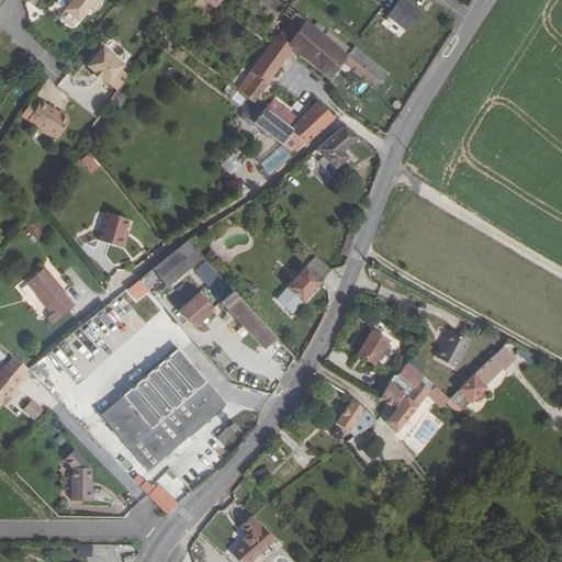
[(74,0),(64,12),(78,23),(89,10),(97,0),(74,0)]
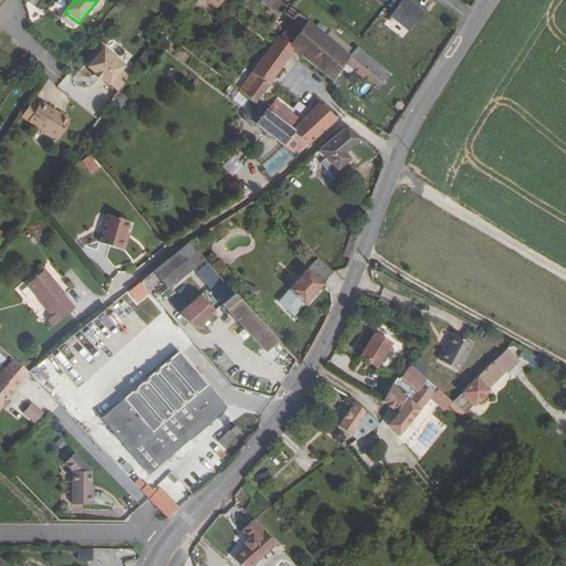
[(104,0),(97,0),(90,10),(95,14),(106,1),(104,0)]
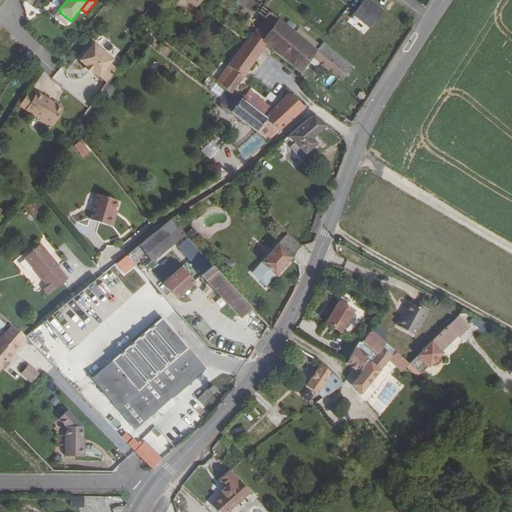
[(260,5),(253,0),(237,0),(236,1),(253,14),(260,5)]
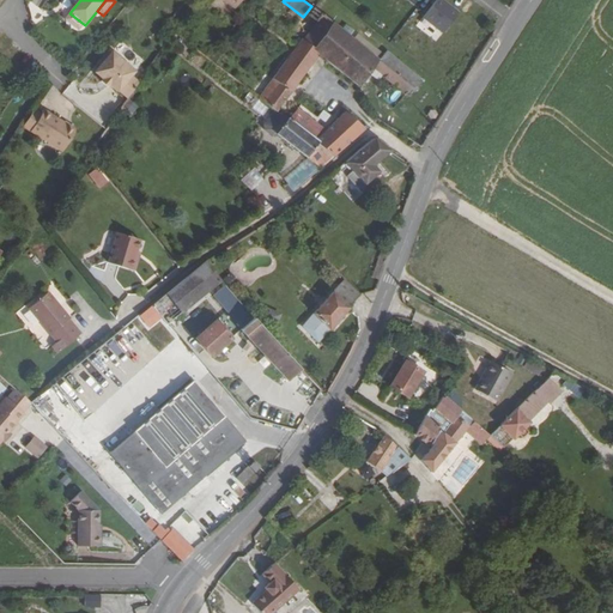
[(437,0),(423,18),(443,34),(460,13),(442,0),(437,0)]
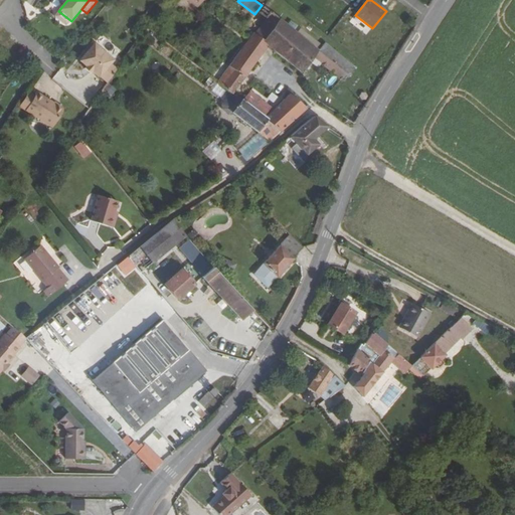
[(71,21),(58,11),(54,16),(67,27),(71,21)]
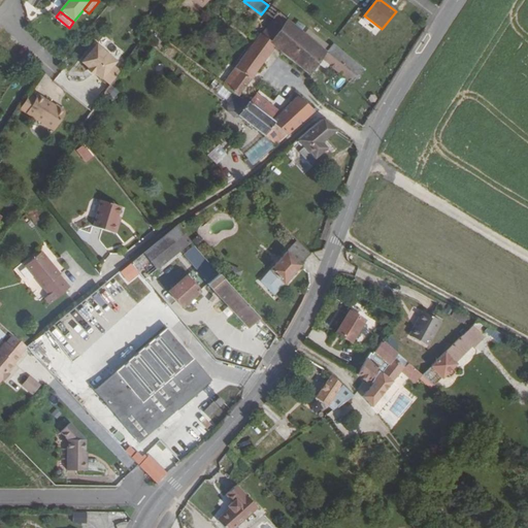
[(327,52),(277,12),(273,18),(261,35),(274,46),(274,47),(308,75),(321,59),(340,76),(348,81),(356,75),(327,52)]
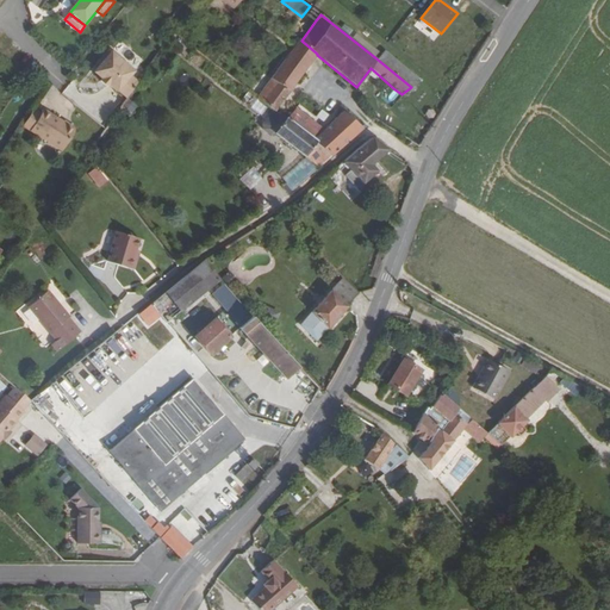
[(302,41),(300,39),(291,51),(309,67),(317,55),(317,54),(302,41)]
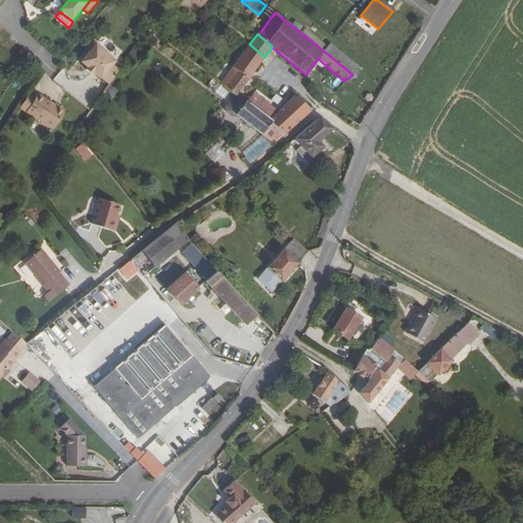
[(324,51),(352,75),(358,70),(361,68),(330,43),(324,51)]
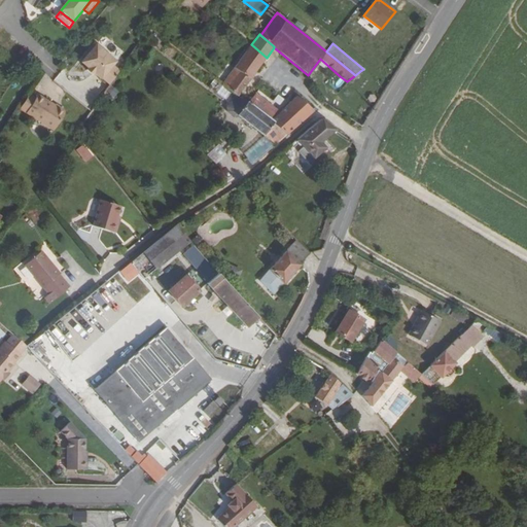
[(267,58),(251,44),(221,83),(236,95),(237,96),(267,58)]
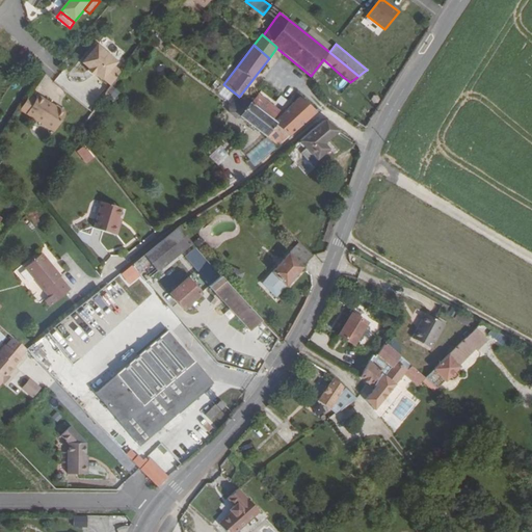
[(99,48),(83,65),(103,83),(118,64),(99,48)]
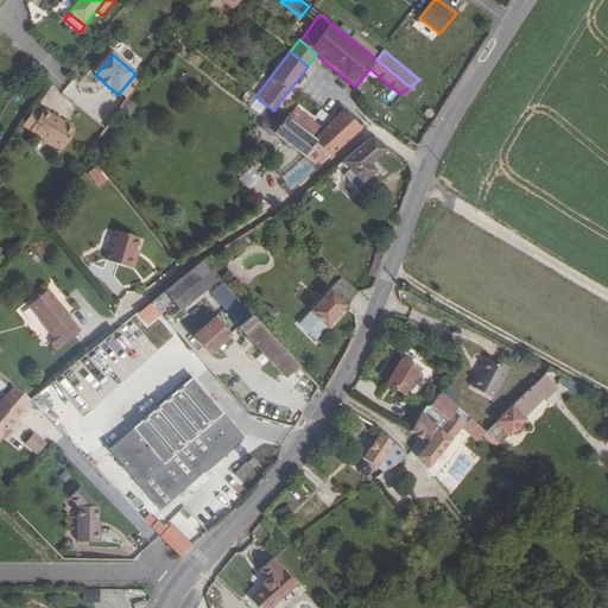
[(285,120),(331,156),(362,128),(342,111),(323,130),(295,107),(285,120)]
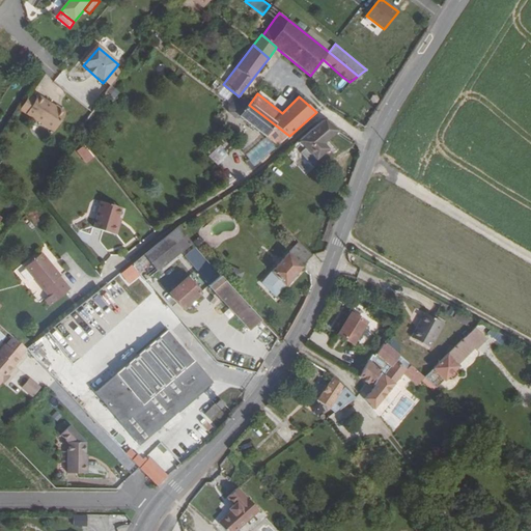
[(36,100),(29,95),(21,109),(54,131),(66,113),(38,95),(36,100)]
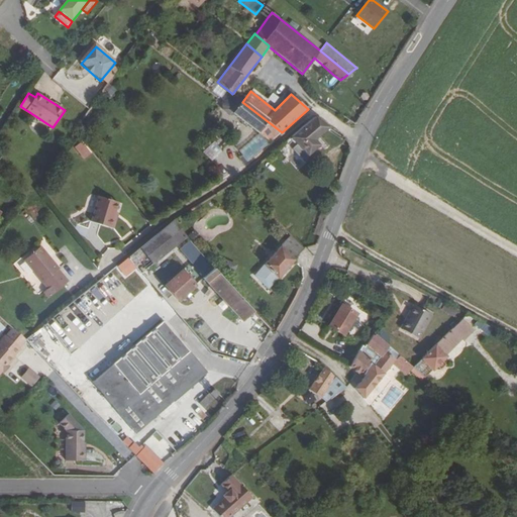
[(270,142),(282,132),(242,102),(232,94),(231,93),(221,106),(222,109),(228,113),(231,114),(232,113),(270,142)]
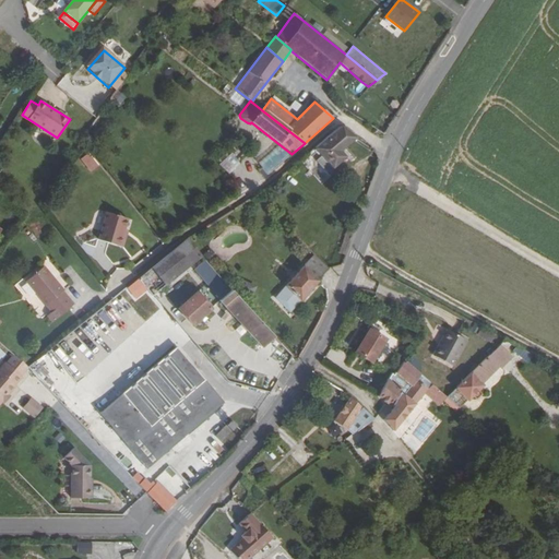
[(314,149),(321,156),(314,162),(331,178),(346,163),(343,159),(345,157),(341,151),(356,138),(341,126),(314,149)]
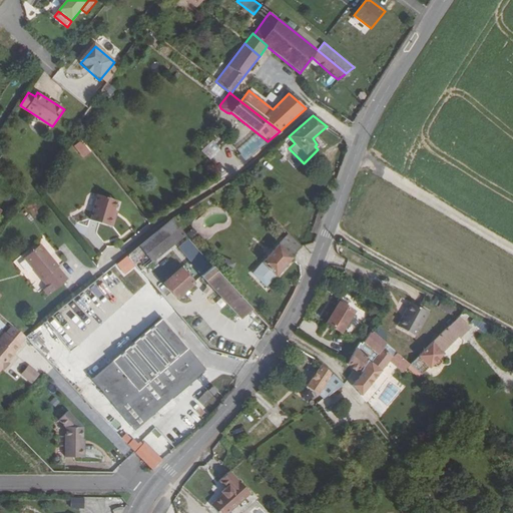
[(255,131),(236,151),(246,160),(266,141),(255,131)]
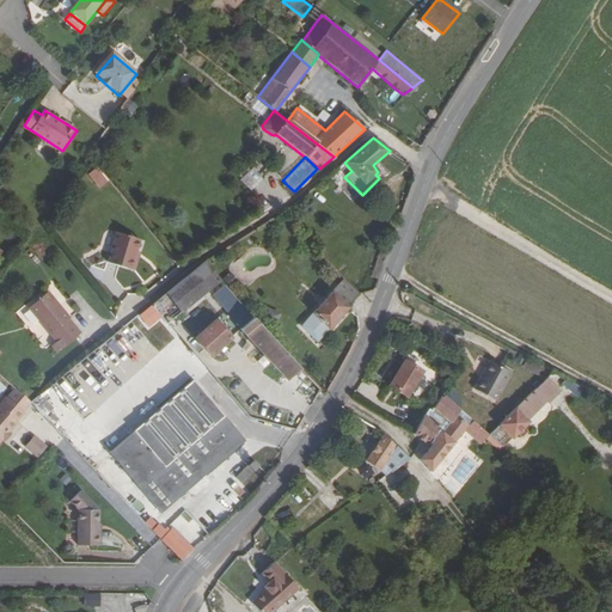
[(99,189),(109,182),(97,167),(89,175),(99,189)]
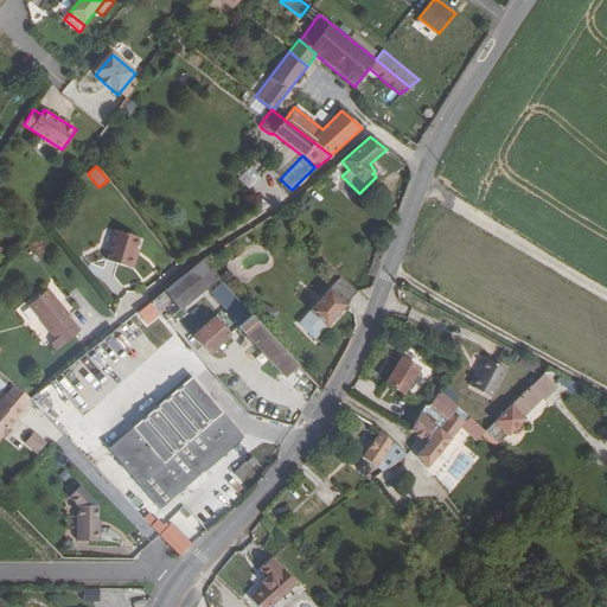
[(138,237),(115,230),(106,261),(131,269),(135,257),(131,256),(133,249),(138,237)]
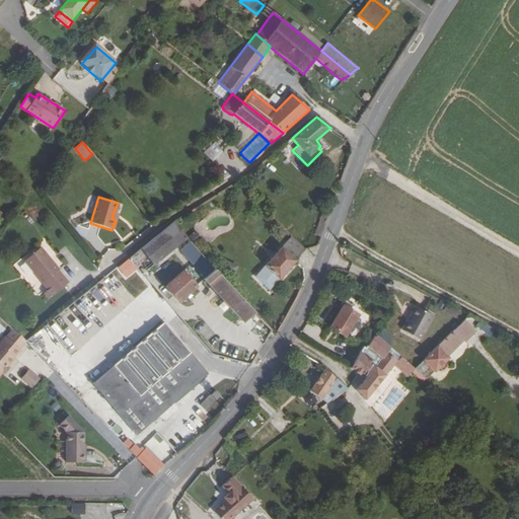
[(141,248),(153,265),(177,246),(205,278),(214,270),(188,238),(174,222),(141,248)]
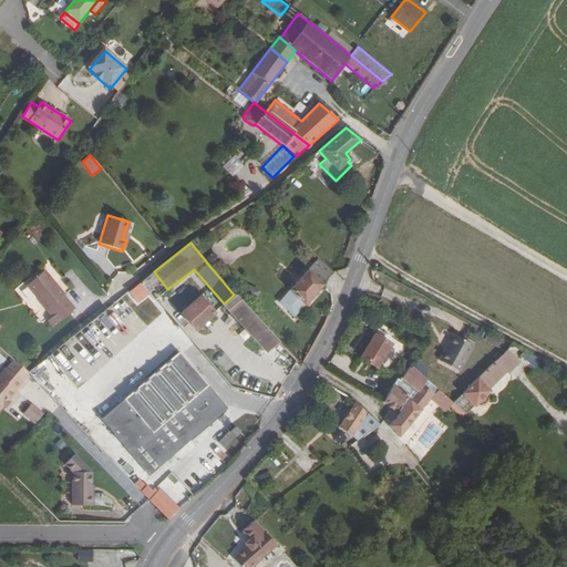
[(278,301),(294,318),(323,286),(322,285),(333,272),(319,258),(278,301)]
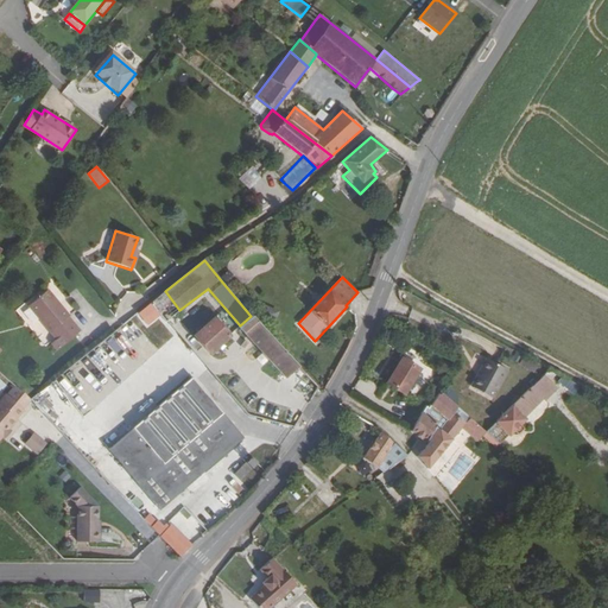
[(27,305),(49,333),(62,347),(80,331),(68,317),(69,316),(48,290),(27,305)]
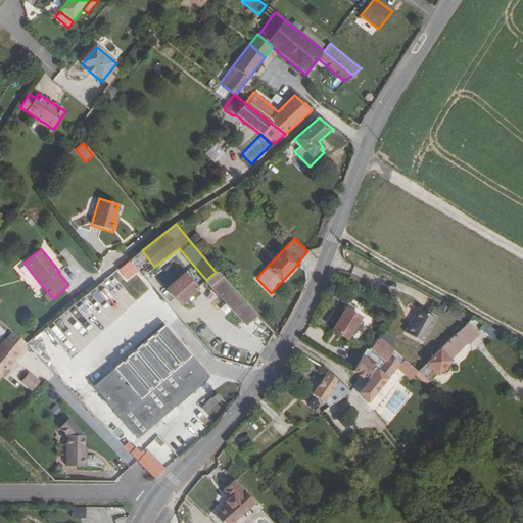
[(119,269),(123,274),(133,266),(142,277),(152,269),(154,267),(142,250),(119,269)]
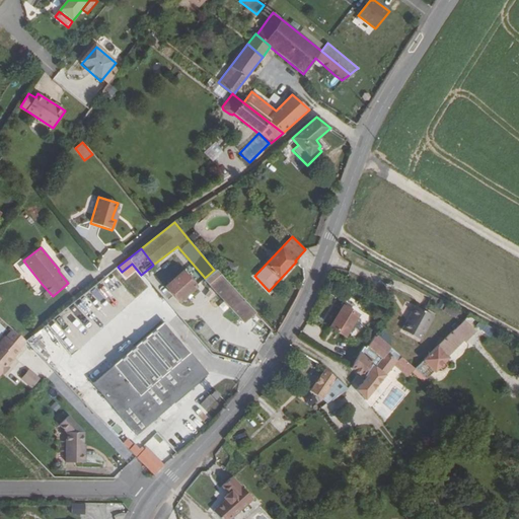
[(204,280),(242,321),(244,321),(253,313),(214,270),(205,278),(205,279),(204,280)]
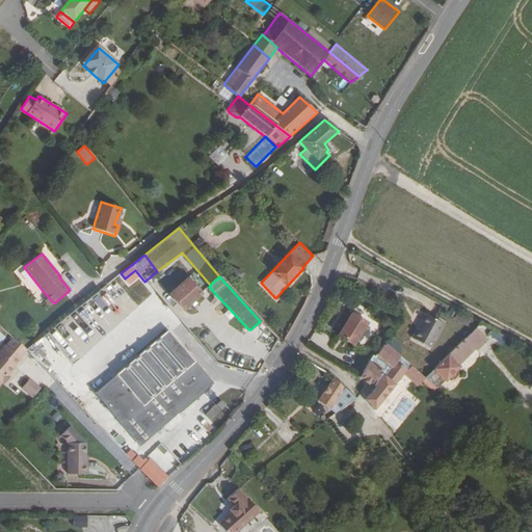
[(169,294),(184,310),(202,294),(186,278),(169,294)]
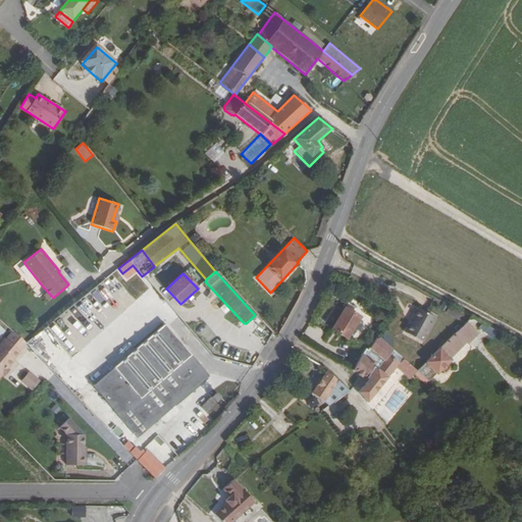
[(462,312),(450,306),(448,311),(459,317),(462,312)]
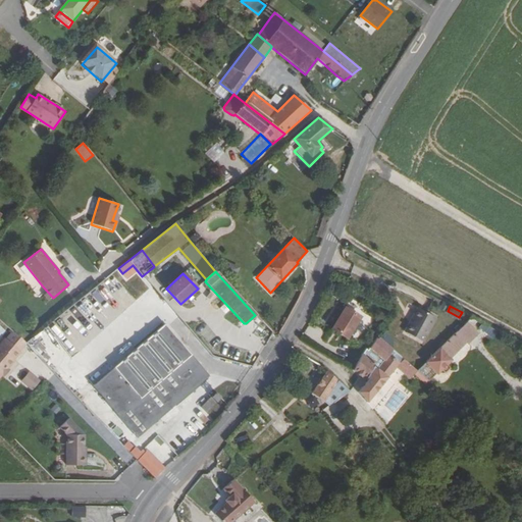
[(331,329),(347,338),(361,317),(345,307),(331,329)]
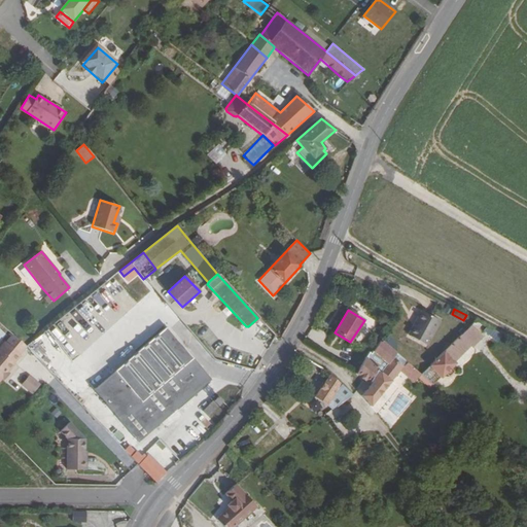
[(441,321),(421,310),(408,335),(427,346),(441,321)]
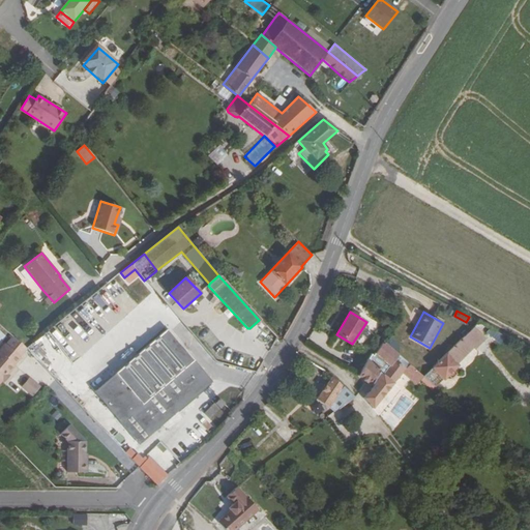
[(259,320),(249,328),(256,334),(258,334),(267,327),(259,320)]
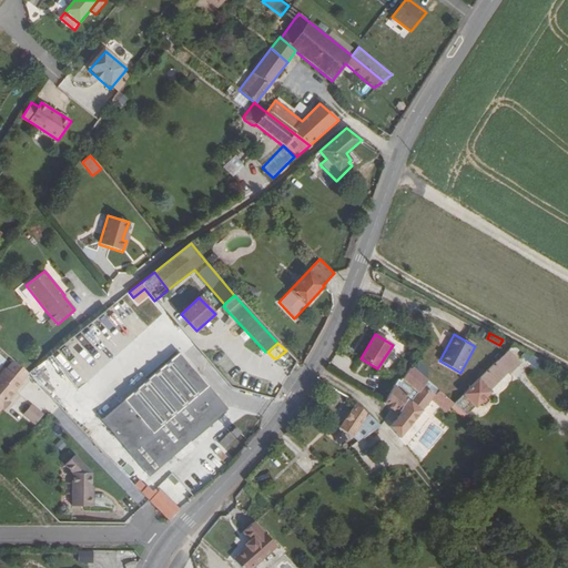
[(507,351),(454,404),(467,415),(475,407),(479,403),(485,406),(488,402),(486,396),(490,392),(489,391),(507,373),(508,374),(519,363),(507,351)]
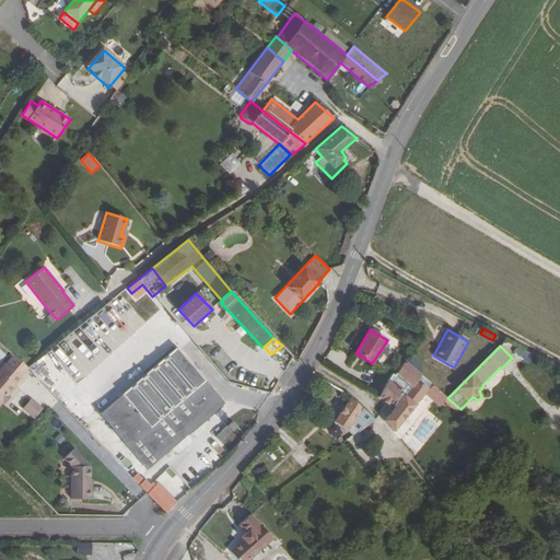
[(536,356),(518,346),(513,351),(528,364),(536,356)]
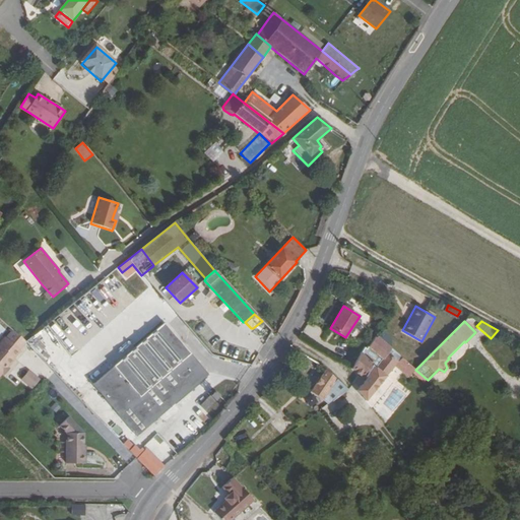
[(80,371),(136,437),(208,375),(164,323),(102,377),(90,364),(80,371)]
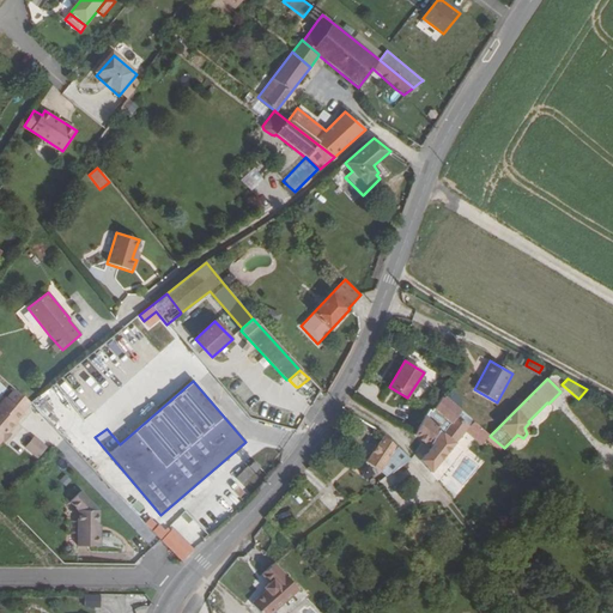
[(30,404),(31,405),(36,411),(46,402),(50,407),(64,396),(54,384),(30,404)]
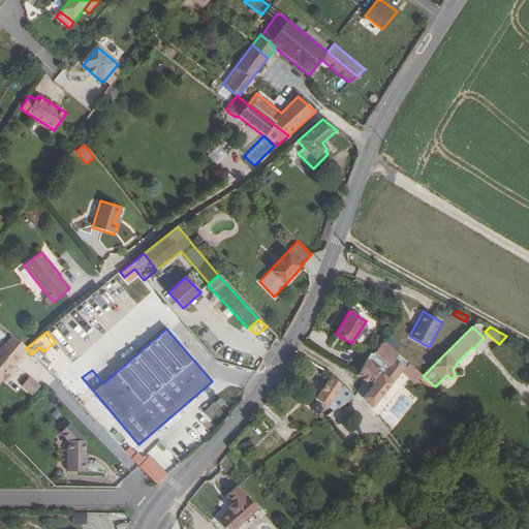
[(0,382),(16,366),(14,365),(21,358),(21,356),(27,349),(26,348),(12,336),(5,343),(0,348),(0,382)]
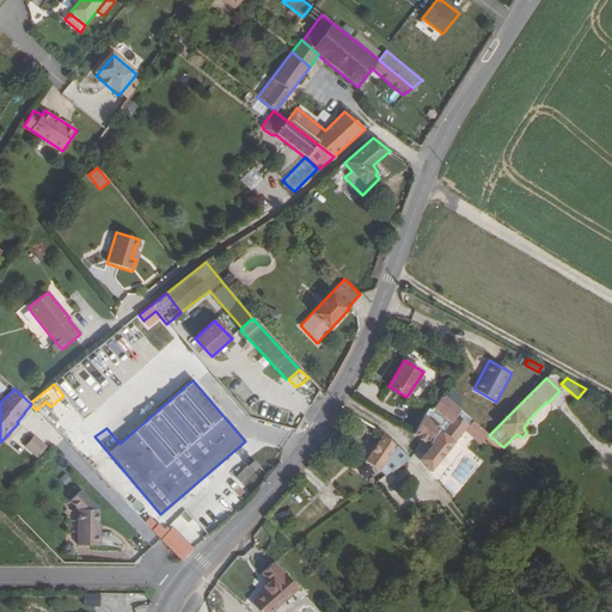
[(473,421),(442,395),(432,411),(429,410),(426,415),(424,415),(414,433),(422,439),(432,445),(420,459),(430,472),(465,432),(473,421)]
